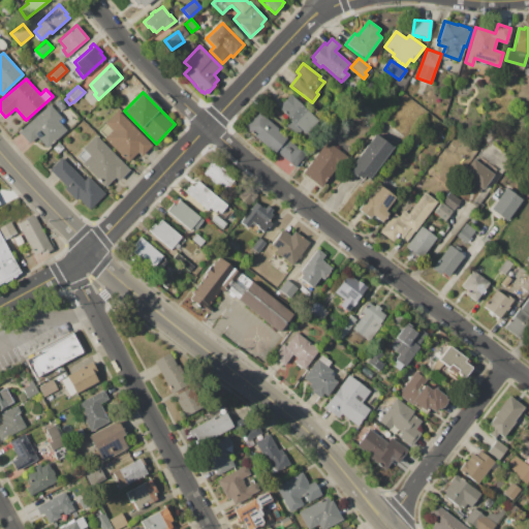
[(290,93),(320,122),(307,136),(302,131),(298,135),(285,124),(289,120),(277,109),(290,93)]
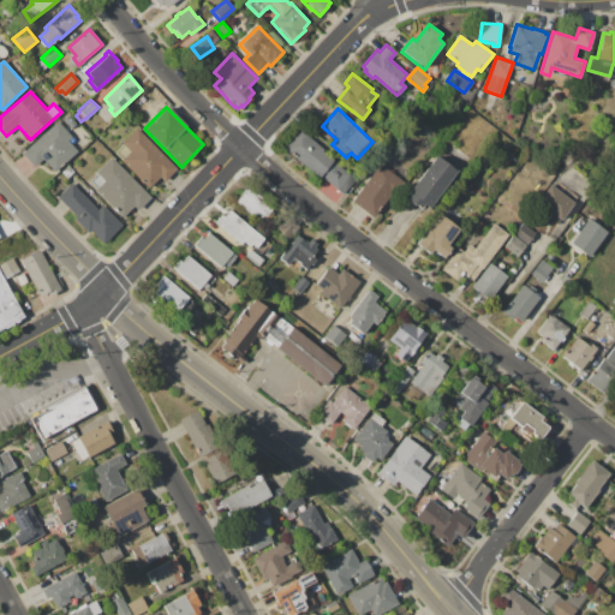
[(63,120),(69,114),(77,124),(72,129),(63,120)]
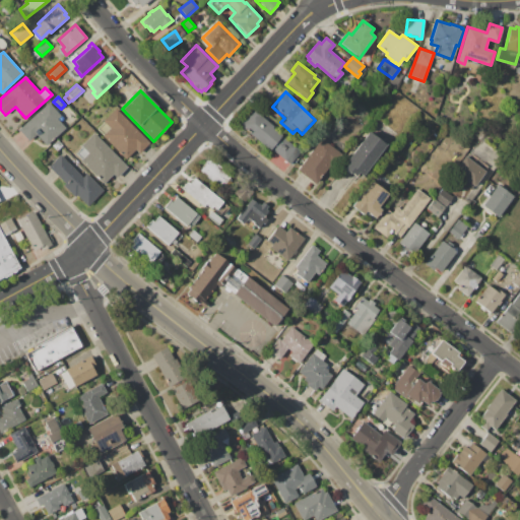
[(18,130),(49,103),(60,116),(57,118),(66,128),(46,145),(36,134),(28,141),(18,130)]
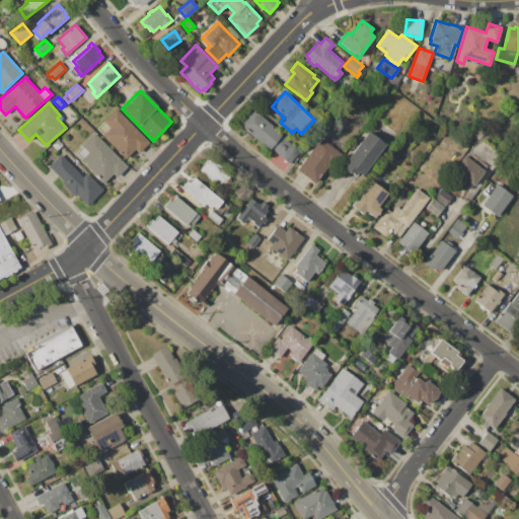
[(293,160),(290,164),(271,149),(270,150),(251,136),(251,135),(238,125),(254,104),(265,112),(262,117),(274,126),(273,127),(283,134),(282,136),(301,150),(299,152),(301,154),(295,162),(293,160)]
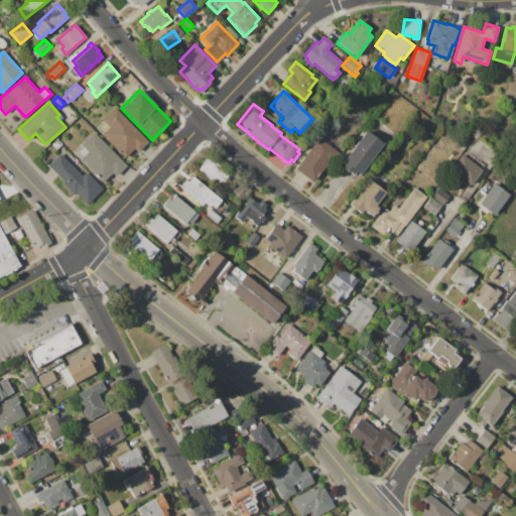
[(115,108),(149,142),(136,154),(132,150),(124,158),(101,135),(109,127),(102,120),(115,108)]
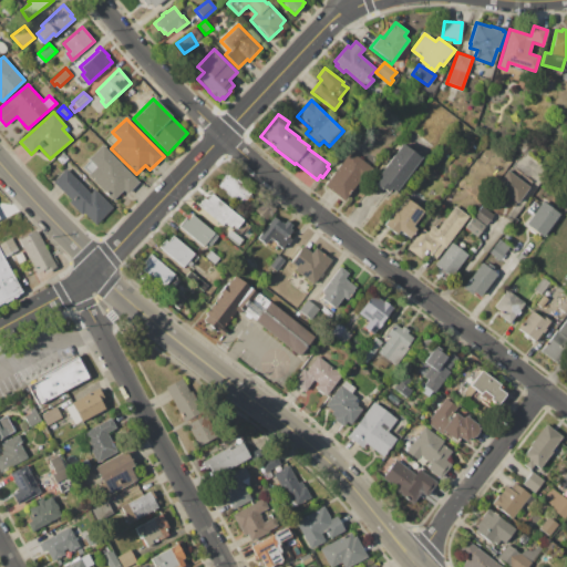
[(402,143),(421,157),(395,192),(390,188),(387,193),(372,182),(402,143)]
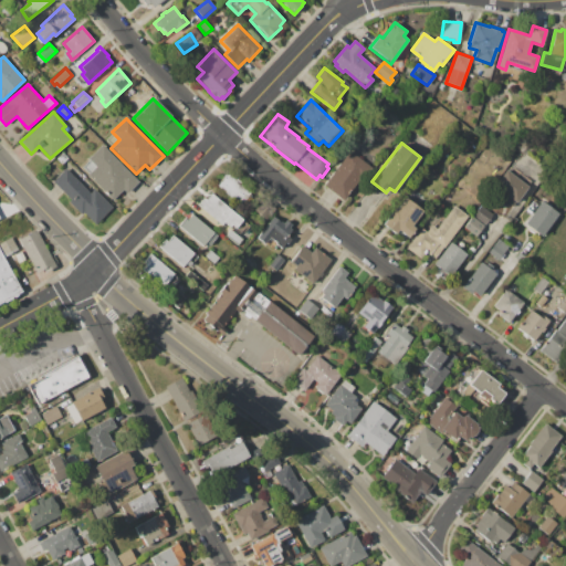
[(124,189),(113,200),(87,175),(96,166),(88,158),(103,145),(139,181),(127,192),(124,189)]
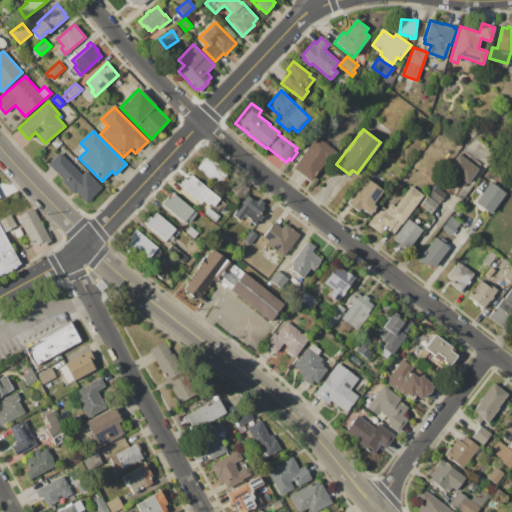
[(317,136),(334,150),(310,181),(293,167),(317,136)]
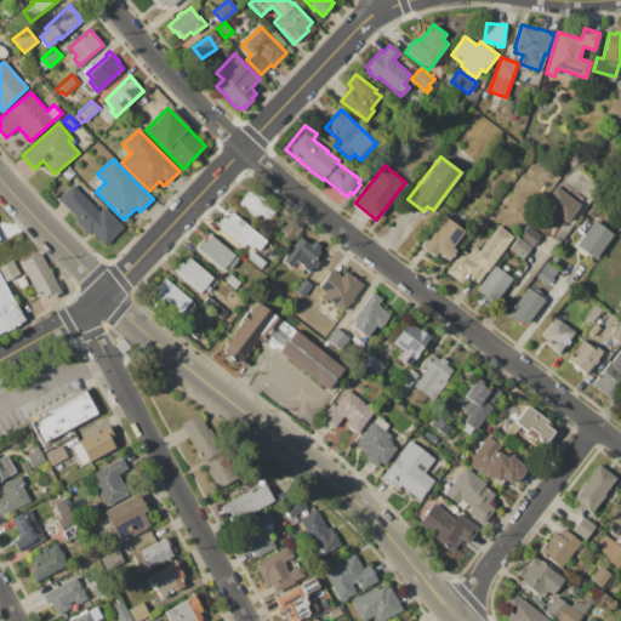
[(73,184),(100,211),(103,206),(124,227),(104,246),(92,233),(90,235),(75,221),(78,218),(58,199),(73,184)]
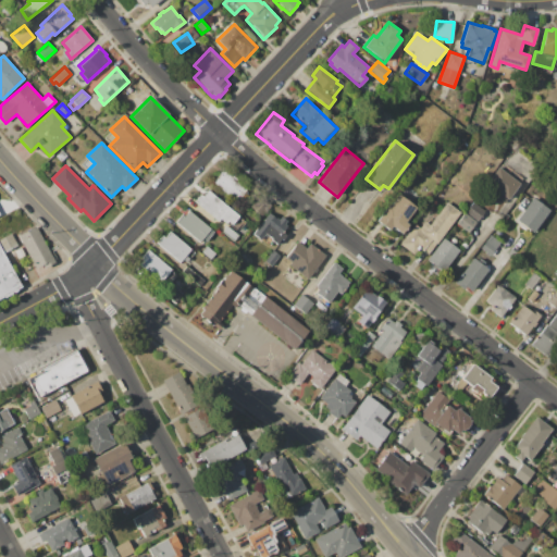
[(497,192),(495,194),(484,185),(498,166),(520,183),(507,199),(497,192)]
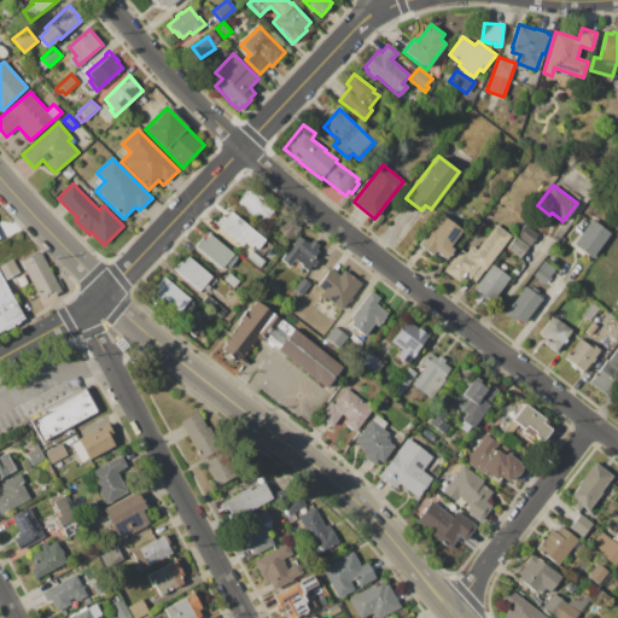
[(235,202),(248,187),(274,209),(262,223),(235,202)]
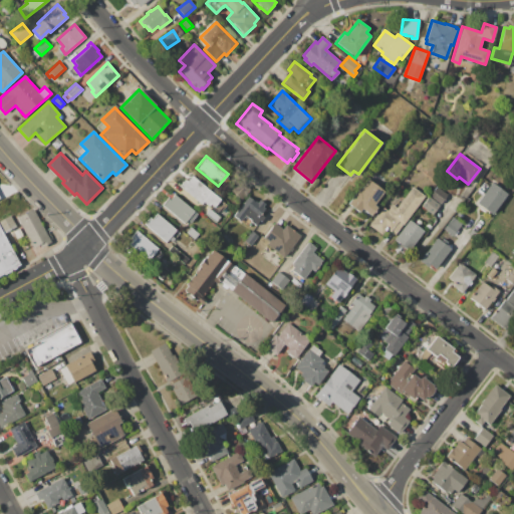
[(220,210),(218,213),(209,206),(209,207),(203,202),(202,204),(180,186),(185,180),(187,182),(192,176),(221,199),(220,200),(227,206),(222,212),(220,210)]
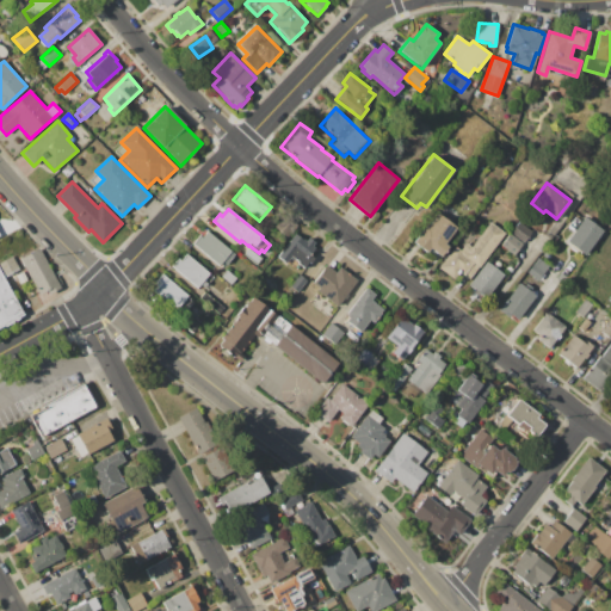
[(430,250),(427,253),(413,242),(426,224),(429,226),(438,214),(457,228),(444,244),(448,246),(440,257),(430,250)]
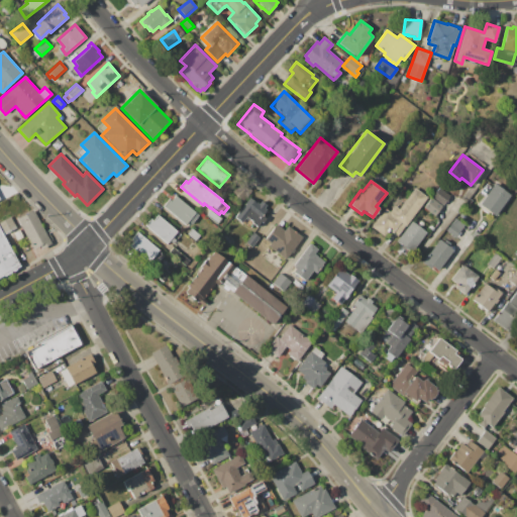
[(491,214),(490,215),(483,210),(485,209),(479,204),(495,183),(511,196),(495,217),(491,214)]
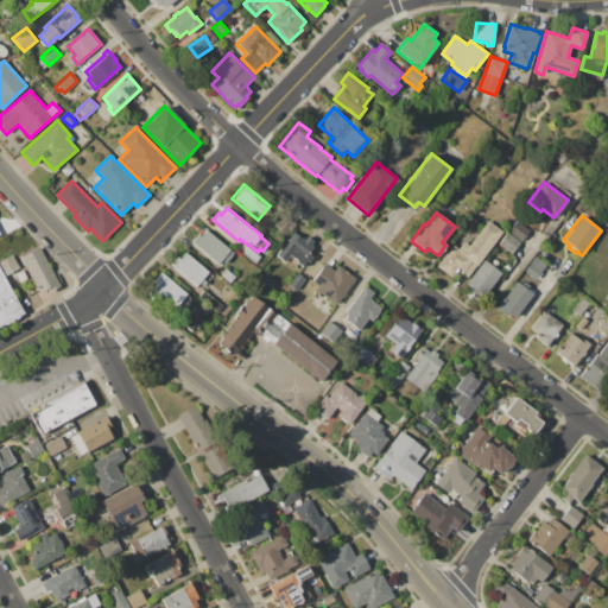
[(487,220),(502,232),(467,278),(457,271),(451,278),(436,266),(453,245),(458,249),(464,241),(469,245),(487,220)]
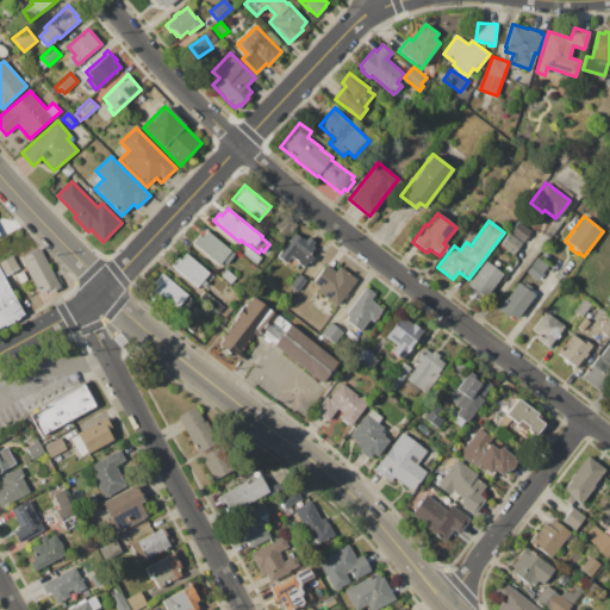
[(518,221),(531,231),(512,256),(498,246),(518,221)]
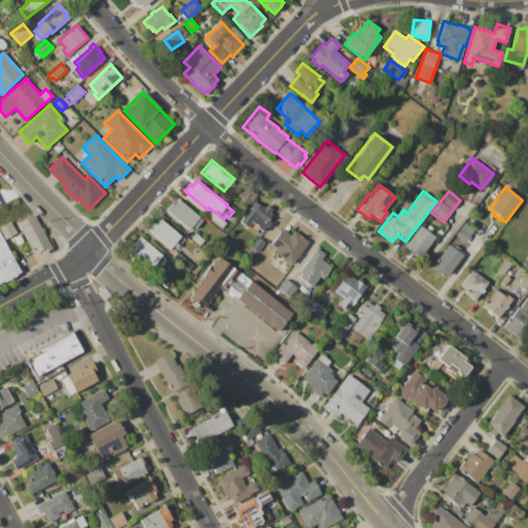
[(178,200),(203,221),(196,229),(194,228),(192,231),(167,210),(172,204),(174,205),(178,200)]
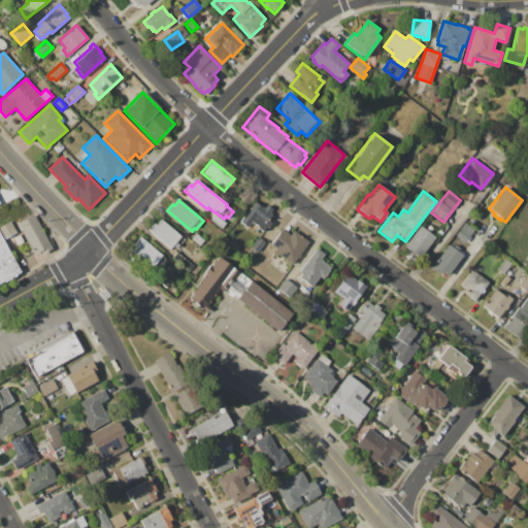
[(258,226),(254,223),(252,225),(250,223),(246,227),(239,222),(255,202),(261,206),(261,205),(264,208),(267,204),(272,208),(269,212),(272,215),(268,219),(272,222),(268,228),(266,226),(262,232),(257,227),(258,226)]
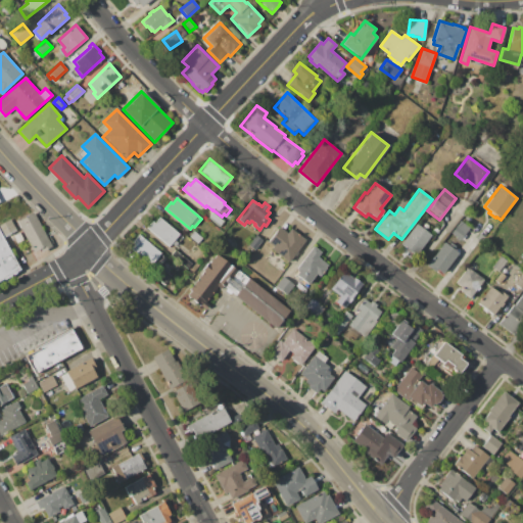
[(212,211),(225,222),(220,228),(207,218),(212,211)]
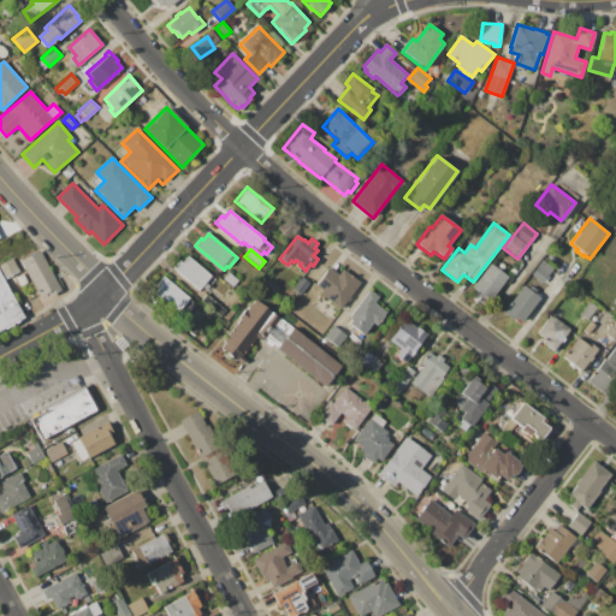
[(21,261),(40,250),(61,291),(49,297),(48,294),(40,297),(21,261)]
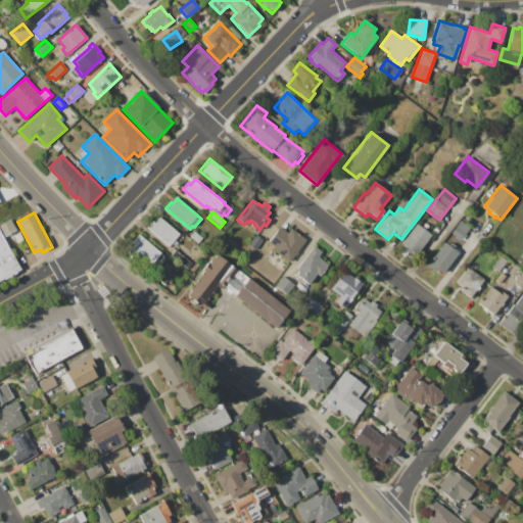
[(178,243),(175,246),(172,243),(169,247),(146,228),(152,221),(154,224),(159,218),(179,234),(175,240),(178,243)]
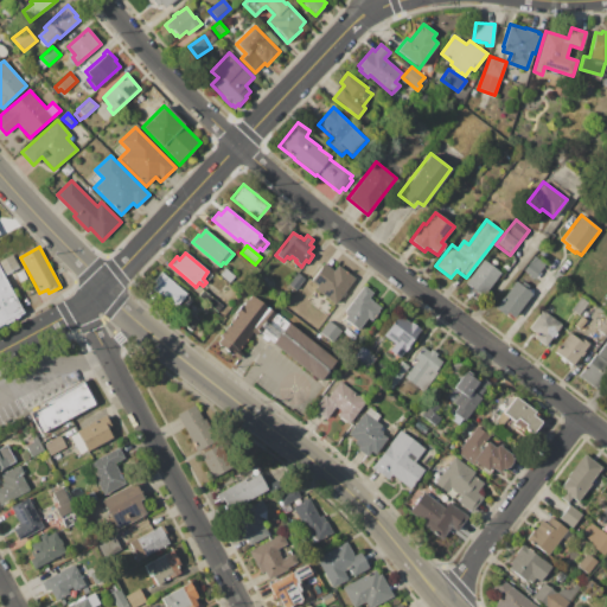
[(0,260),(12,254),(19,268),(5,275),(0,266),(0,260)]
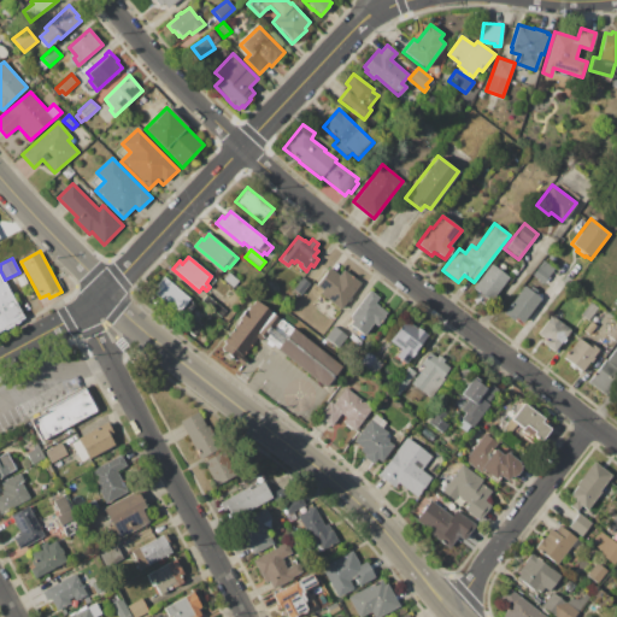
[(544,259),(554,268),(542,283),(532,275),(544,259)]
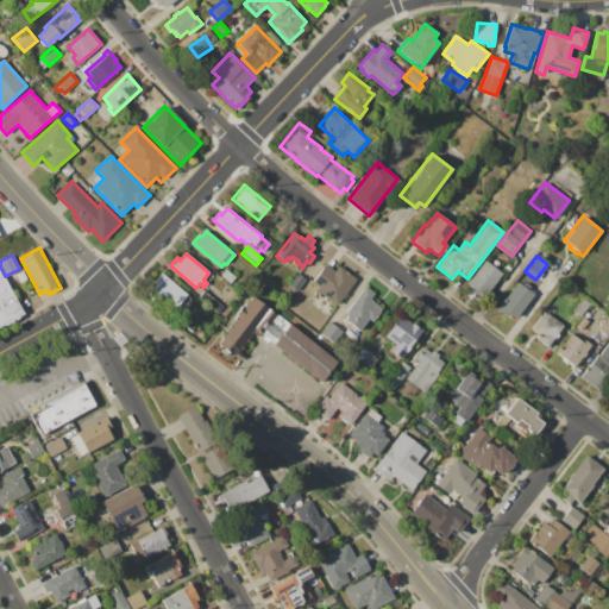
[(484,259),(503,274),(484,299),(466,284),(484,259)]
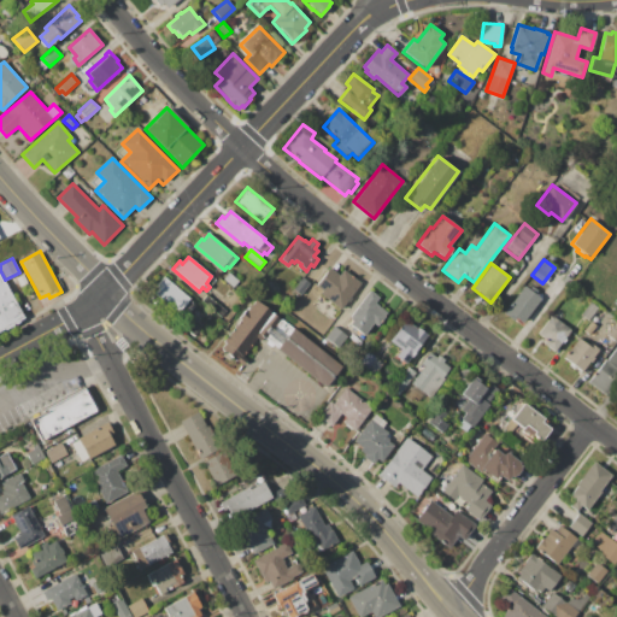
[(321,293),(322,291),(316,286),(330,268),(339,275),(344,270),(360,283),(352,294),(353,295),(346,304),(345,303),(340,309),(321,293)]
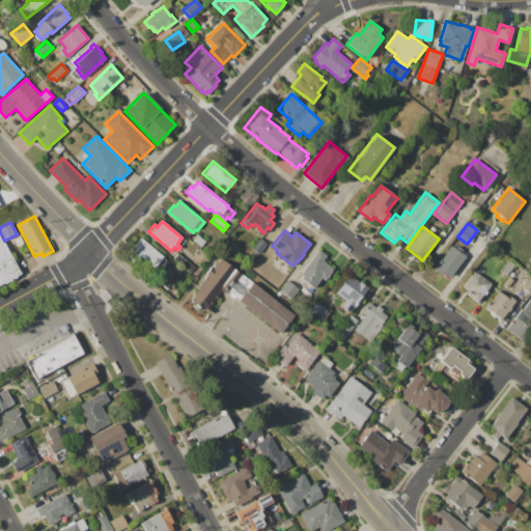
[(197,234),(206,242),(201,248),(192,241),(197,234)]
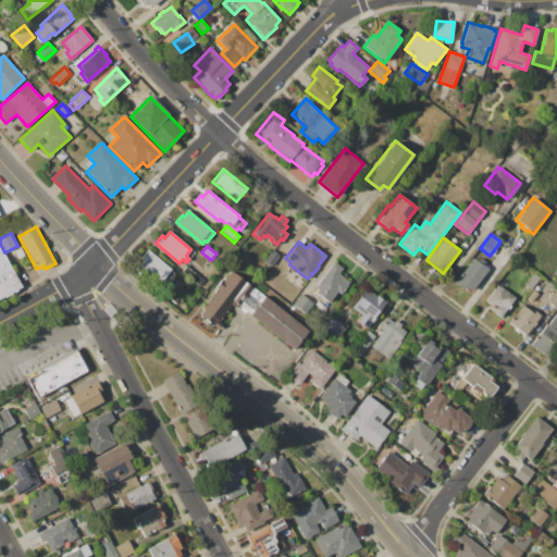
[(0,249),(21,287),(0,298),(0,249)]
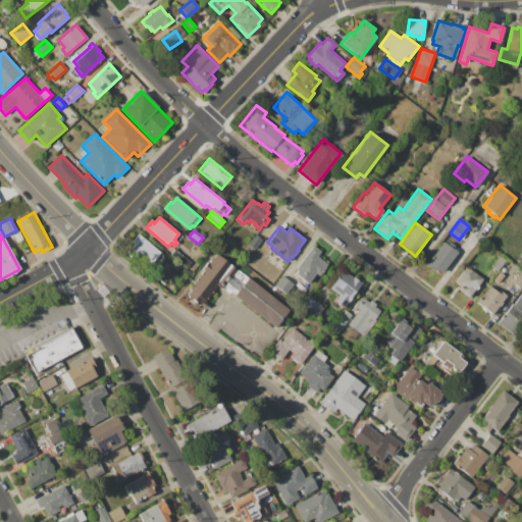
[(129,249),(134,245),(132,243),(139,235),(161,253),(151,265),(129,249)]
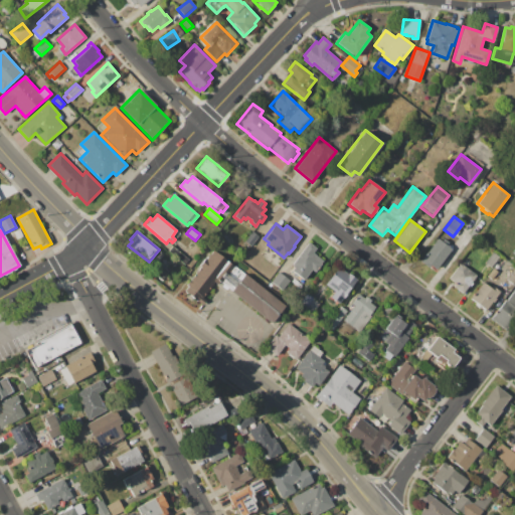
[(253,232),(253,231),(258,235),(259,236),(250,246),(244,241),(252,231),(253,232)]
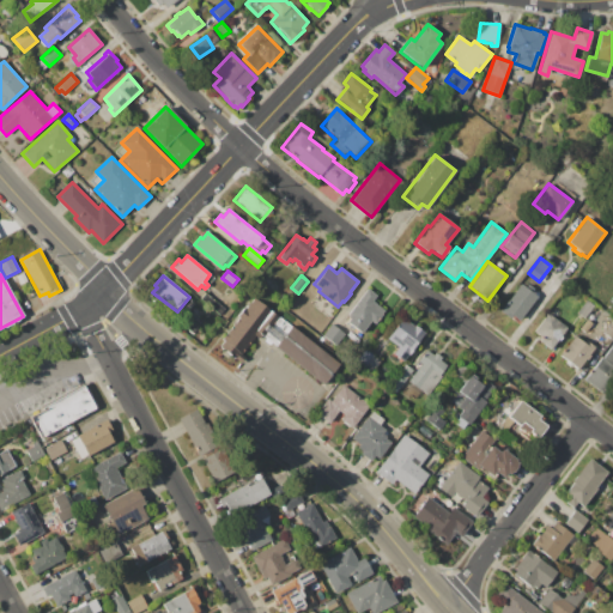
[(526,287),(528,284),(534,289),(532,292),(536,297),(519,320),(513,316),(510,319),(501,310),(521,284),(526,287)]
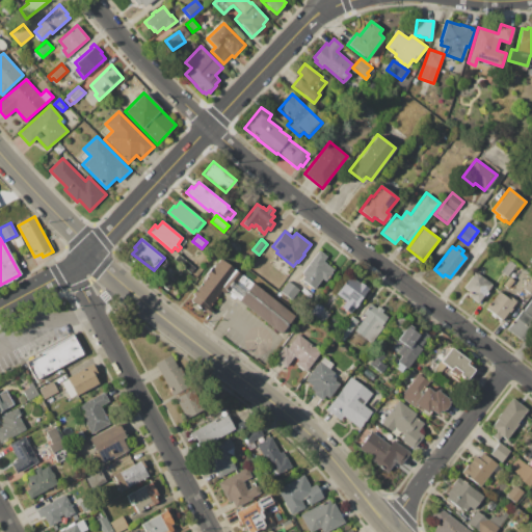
[(324,281),(321,278),(313,289),(301,280),(303,276),(301,275),(303,273),(302,272),(319,250),(327,257),(323,261),(334,269),(324,281)]
